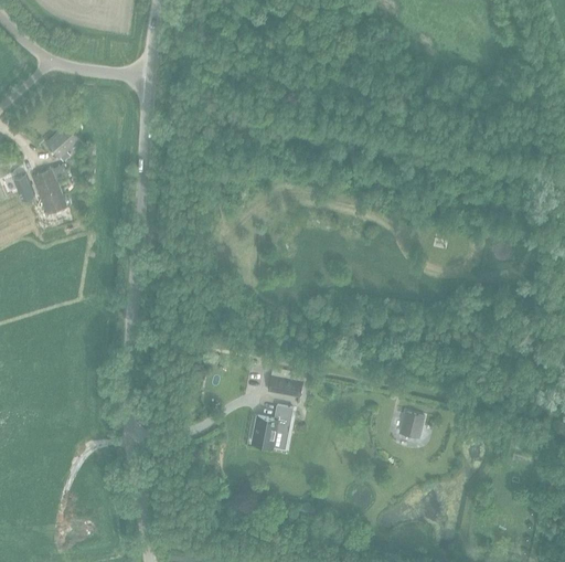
[(60,157),(80,140),(66,125),(46,142),(60,157)]
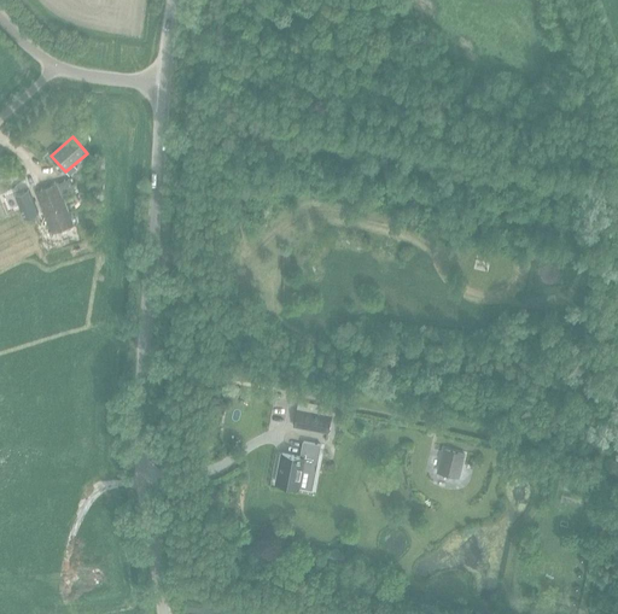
[(52,234),(74,226),(63,198),(75,194),(70,181),(36,194),(52,234)]
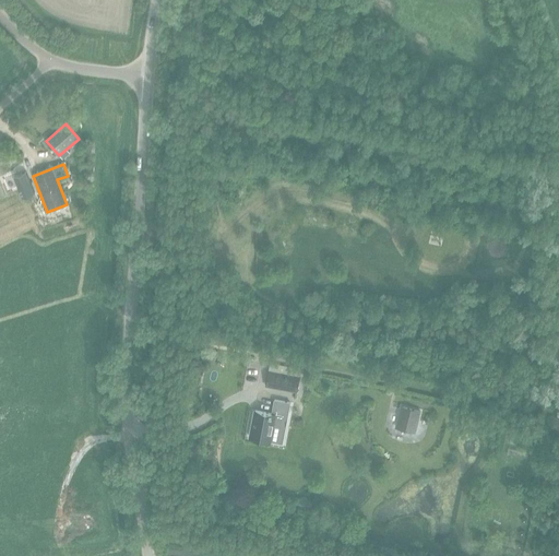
[(25,170),(14,175),(22,193),(33,189),(25,170)]
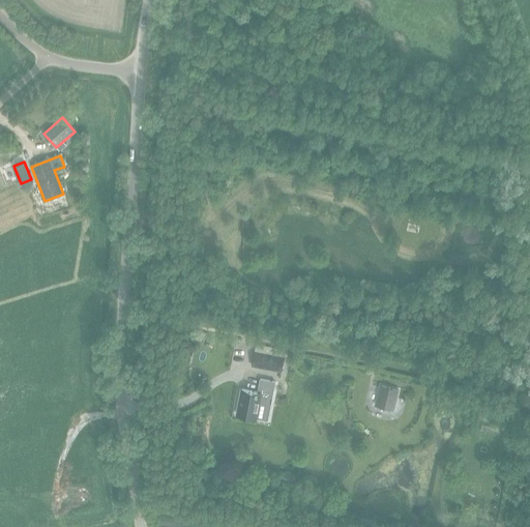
[(281,373),(284,359),(255,354),(253,368),(281,373)]
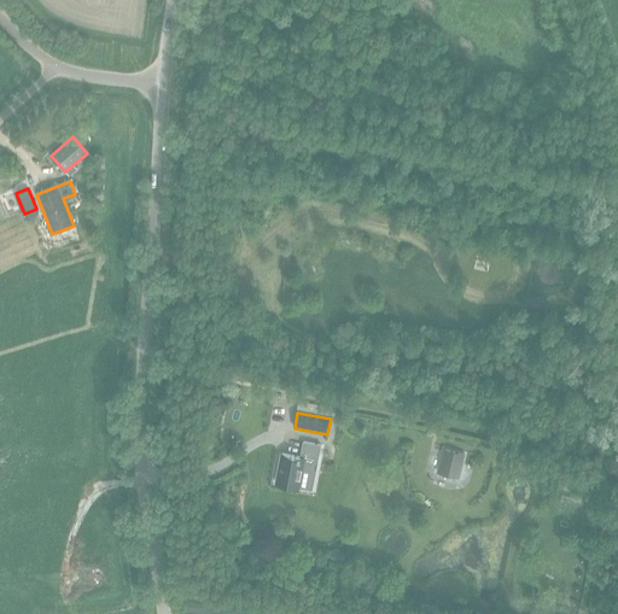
[(281,456),(275,485),(298,490),(302,472),(315,474),(320,446),(303,444),(301,460),(281,456)]
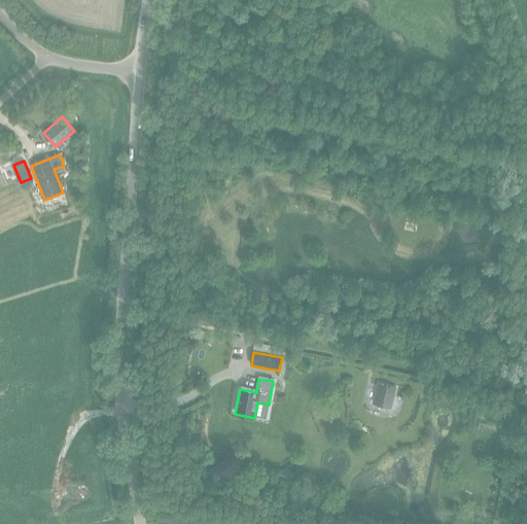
[(378,385),(373,405),(391,409),(396,390),(378,385)]
